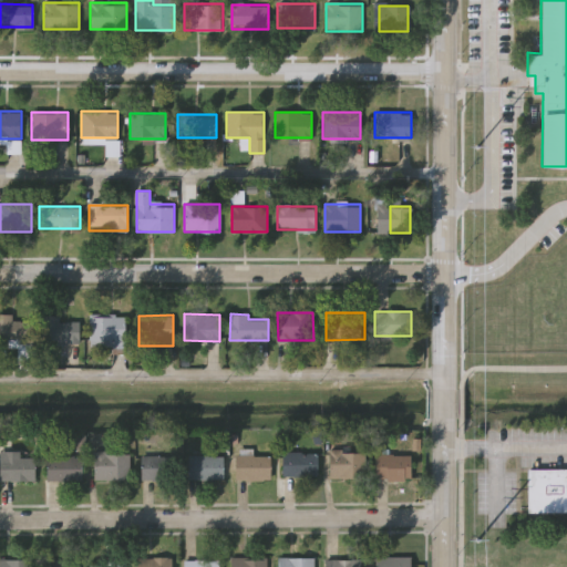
[(0,342),(0,316),(11,316),(11,321),(33,321),(33,342),(0,342)]
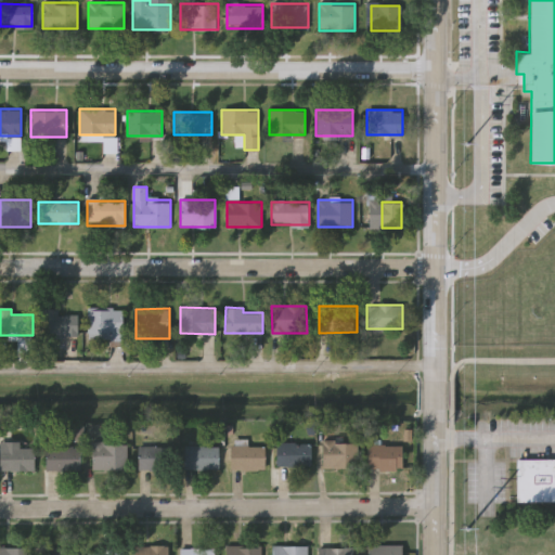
[(57,314),(77,314),(77,334),(42,334),(42,309),(57,309),(57,314)]
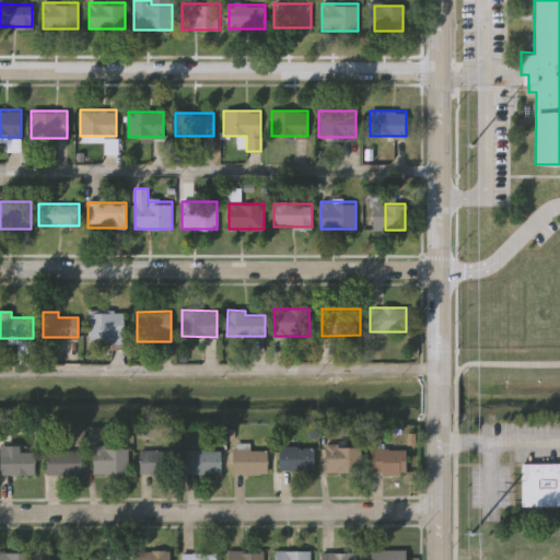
[(90,312),(124,312),(124,342),(89,342),(90,312)]
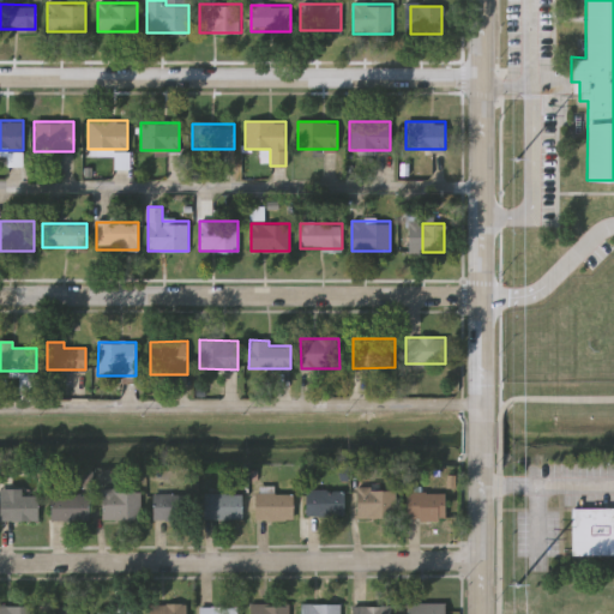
[(0,519),(0,487),(20,487),(20,494),(37,494),(37,519),(0,519)]
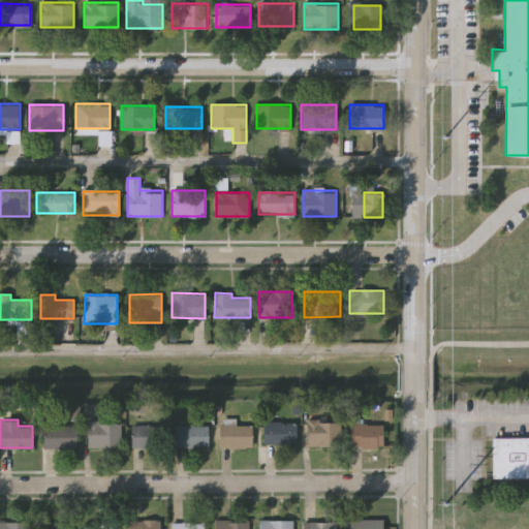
[(340,419),(340,445),(306,445),(306,419),(340,419)]
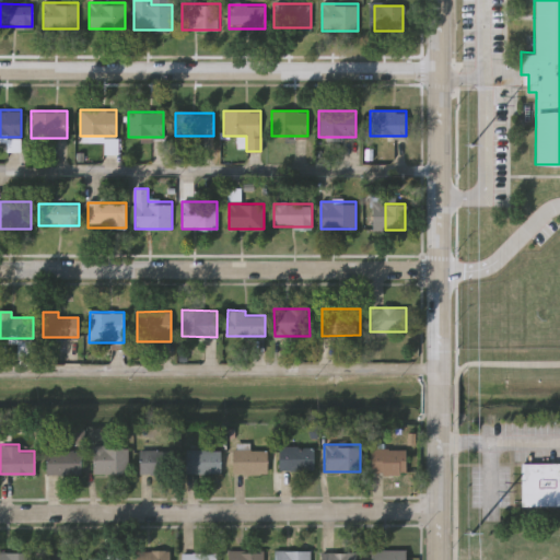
[(92,473),(92,445),(126,445),(127,473),(92,473)]
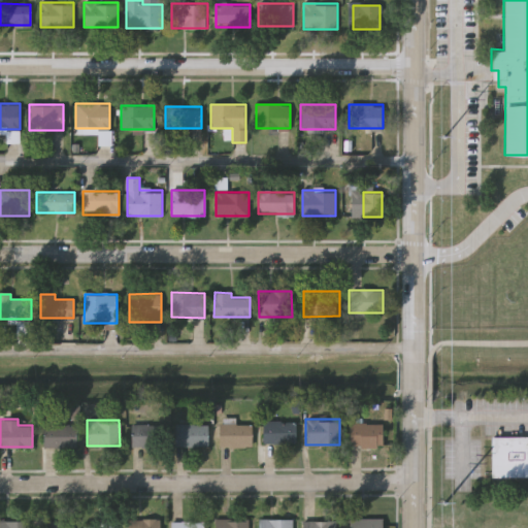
[(262,442),(262,421),(295,421),(295,442),(262,442)]
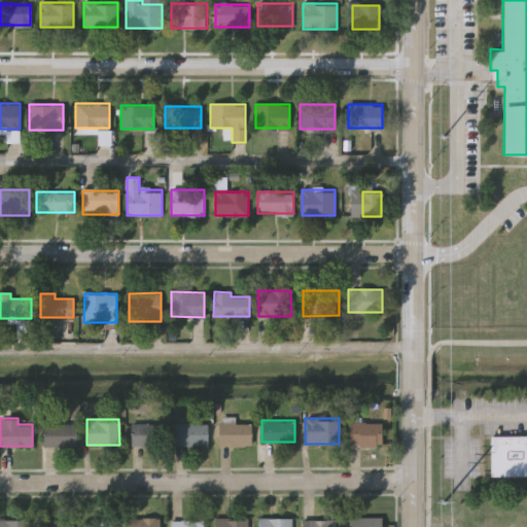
[(348,445),(348,421),(381,421),(381,445),(348,445)]
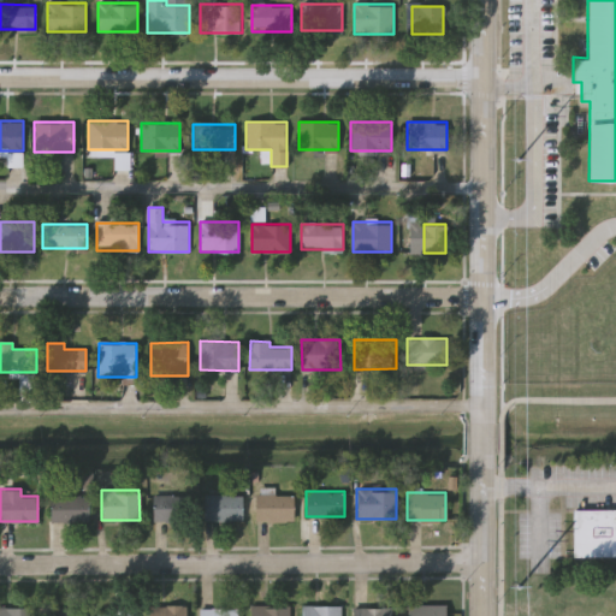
[(49,520),(49,493),(88,493),(88,520),(49,520)]
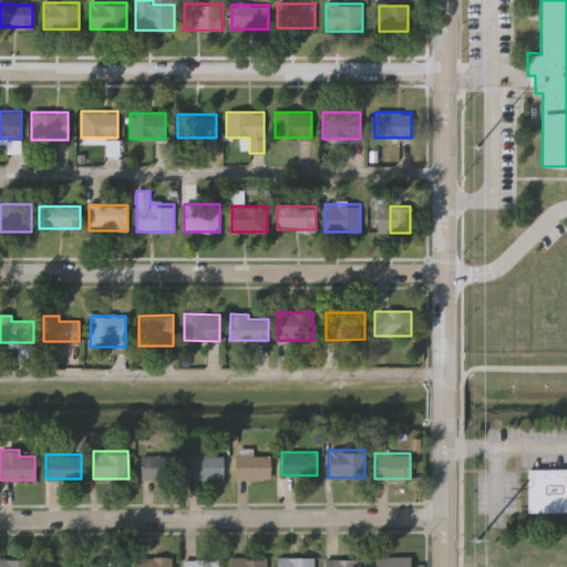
[(141,478),(141,454),(172,454),(172,478),(141,478)]
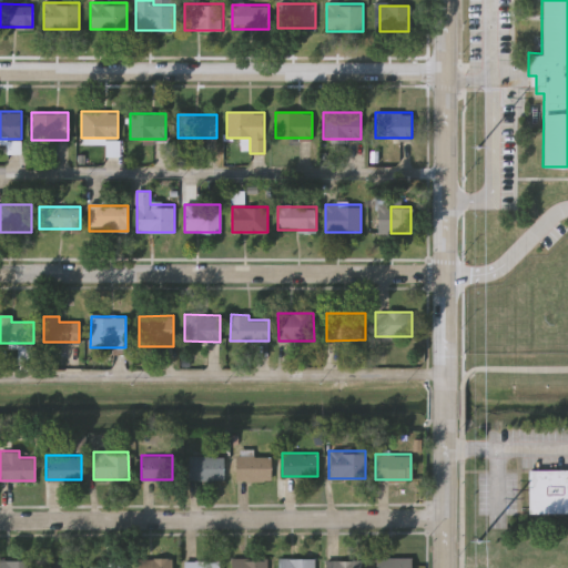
[(223,455),(223,479),(188,479),(188,455),(223,455)]
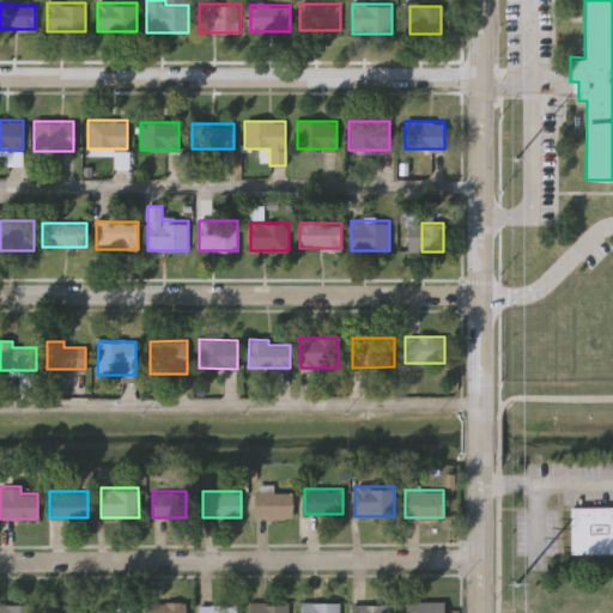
[(253,491),(292,491),(292,517),(253,517),(253,491)]
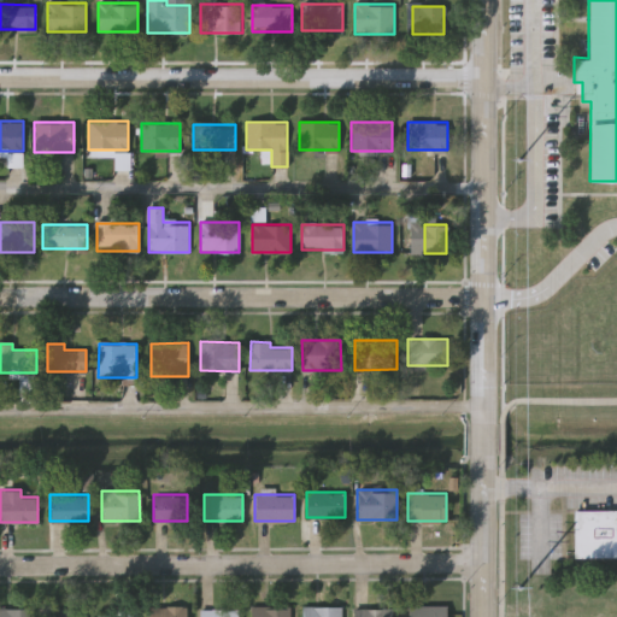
[(616,558),(574,558),(575,510),(616,510),(616,558)]
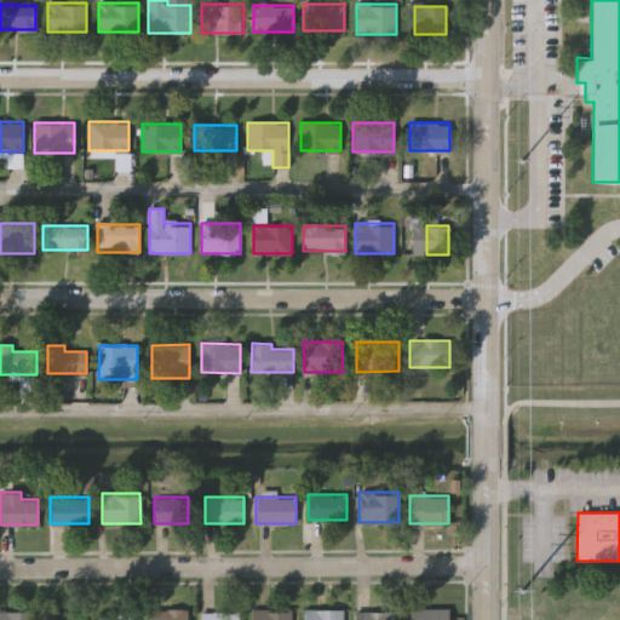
[(187,608),(187,619),(148,619),(148,608),(187,608)]
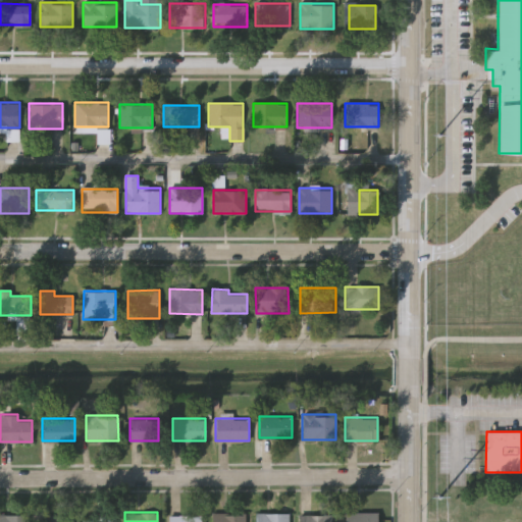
[(254,521),(254,512),(288,512),(288,521),(254,521)]
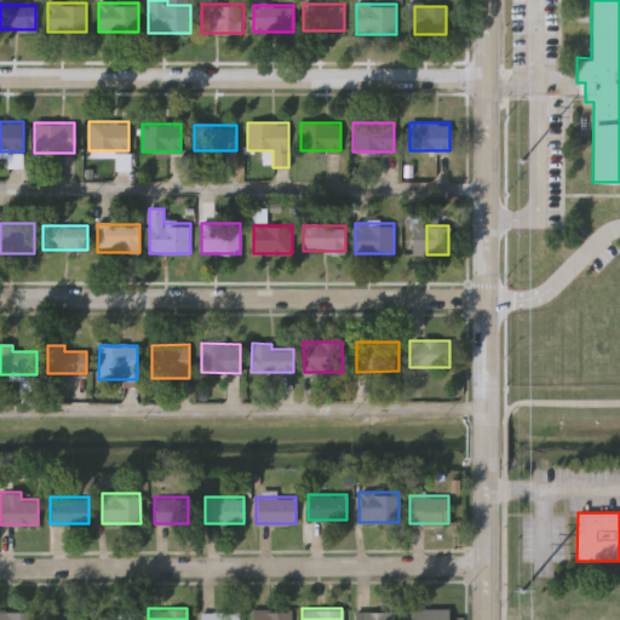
[(448,608),(448,619),(408,619),(408,608),(448,608)]
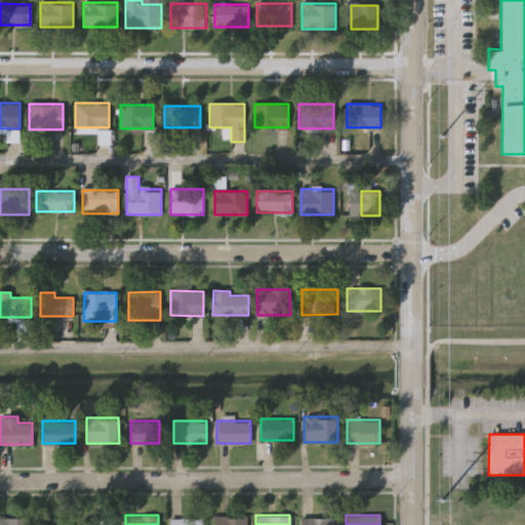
[(211,524),(211,516),(246,516),(246,524),(211,524)]
